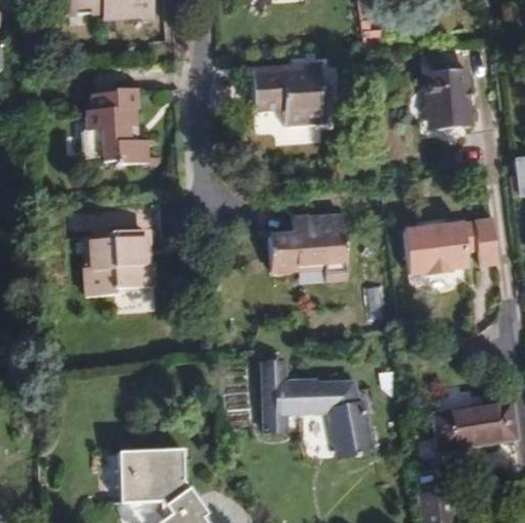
[(66,0),(67,13),(103,10),(103,16),(154,12),(152,0),(66,0)]
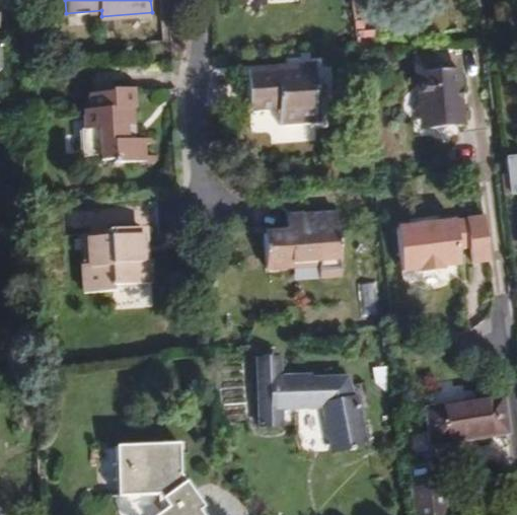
[(413,108),(450,125),(467,123),(462,65),(453,66),(451,48),(415,52),(420,100),(413,108)]
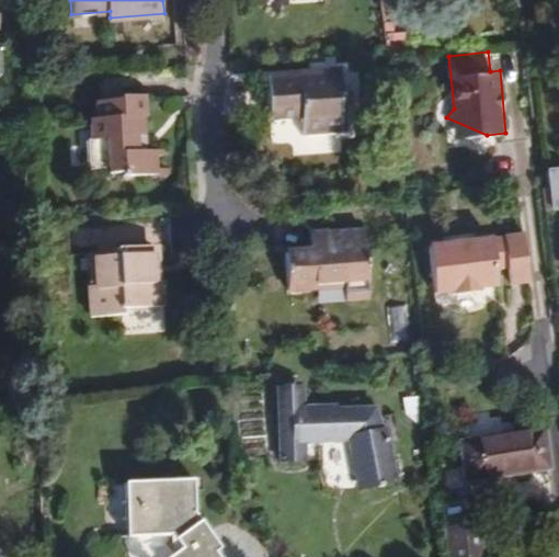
[(322,76),(267,77),(269,116),(300,115),(300,135),(340,134),(340,98),(344,98),(343,69),(322,69),(322,76)]
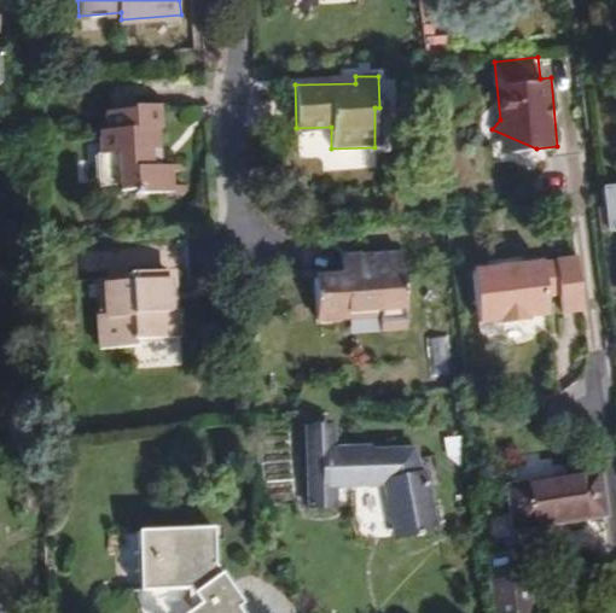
[(154,146),(162,145),(161,124),(164,124),(163,101),(134,104),(135,106),(109,109),(110,127),(102,128),(104,151),(99,151),(102,184),(122,182),(123,188),(139,187),(139,191),(173,187),(172,161),(163,162),(155,162),(154,146)]
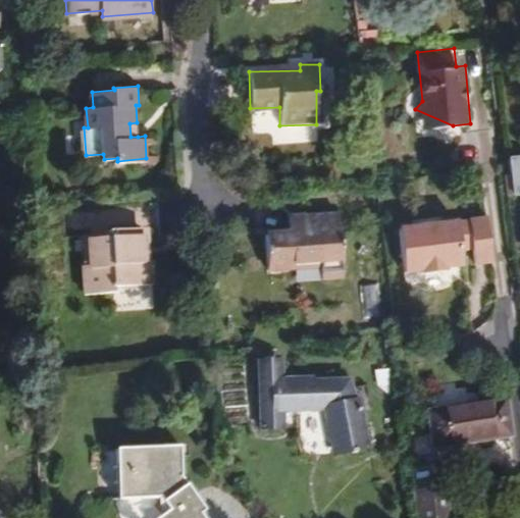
[(138,137),(137,122),(130,123),(131,137),(138,137)]
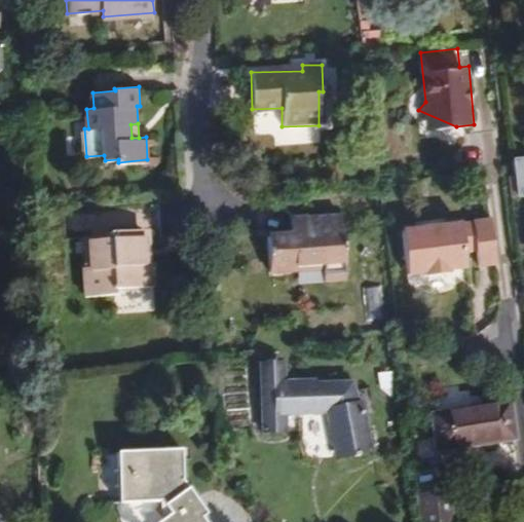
[(516,178),(523,177),(523,156),(514,158),(516,178)]
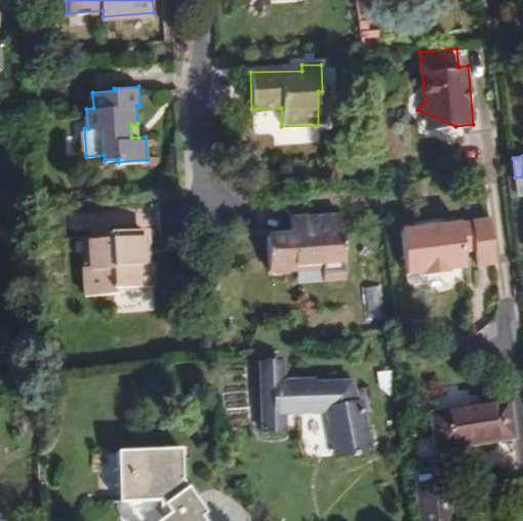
[(268,235),(270,269),(296,267),(296,265),(323,263),(324,279),(346,278),(343,214),(307,216),(307,215),(292,216),(293,233),(268,235)]
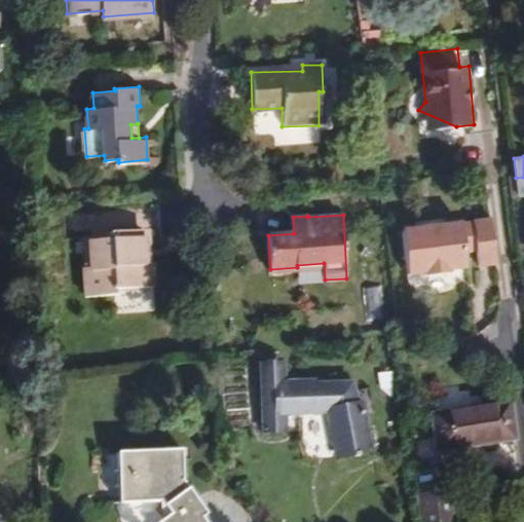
[(497,264),(490,215),(474,217),(474,218),(478,251),(480,266),(497,264)]
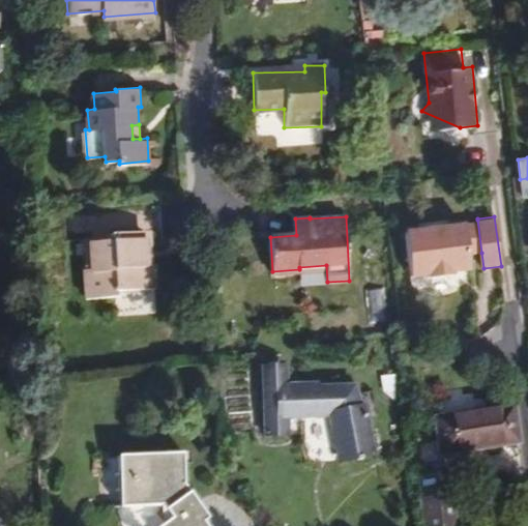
[(481,253),(477,220),(464,222),(468,254),(481,253)]
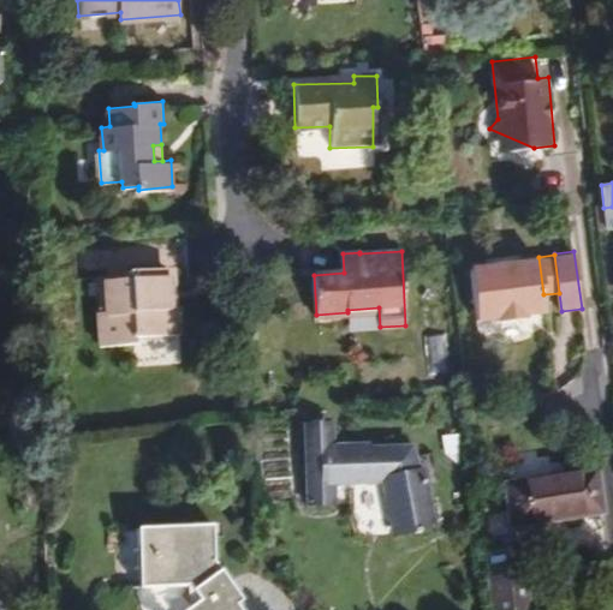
[(546,311),(543,294),(539,257),(471,268),(477,320),(498,317),(498,320),(527,316),(525,314),(546,311)]
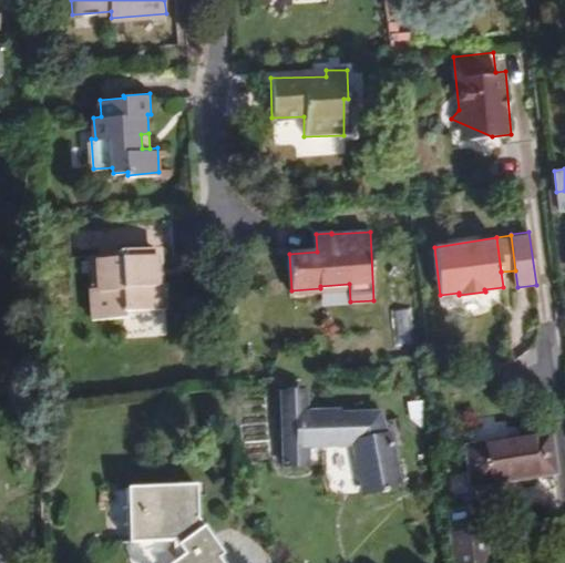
[(122,247),(122,251),(100,252),(102,286),(95,286),(98,317),(130,315),(129,309),(171,307),(168,280),(162,282),(158,245),(122,247)]
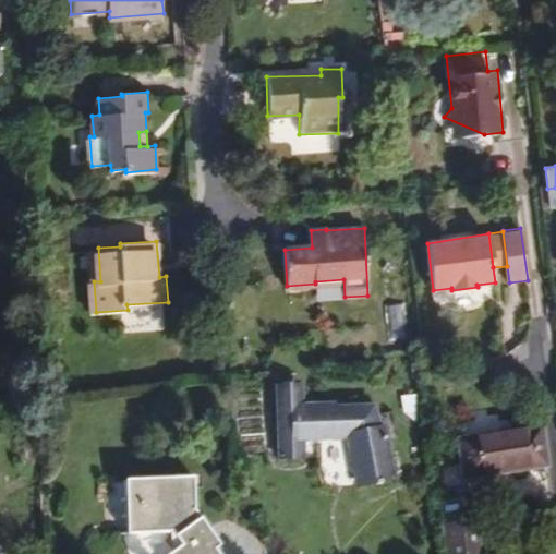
[(406,299),(387,302),(391,338),(410,336),(406,299)]
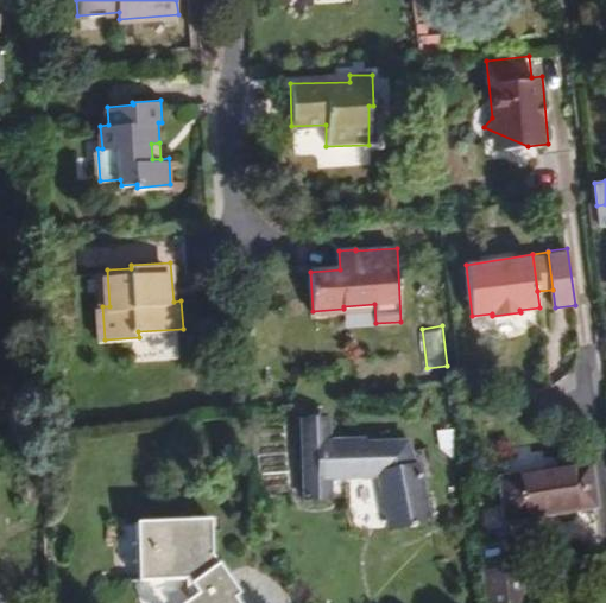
[(421,462),(415,463),(406,443),(364,443),(364,439),(329,439),(329,417),(303,418),(305,495),(333,494),(333,474),(382,473),(392,525),(431,516),(421,462)]
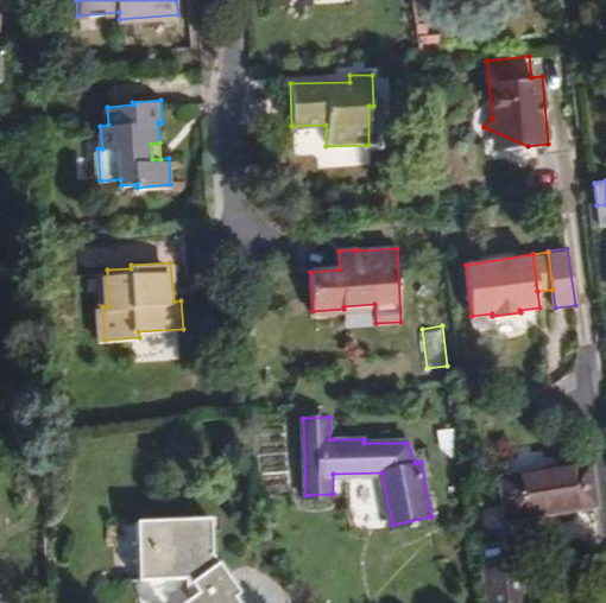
[(595,503),(589,463),(502,477),(509,518),(595,503)]
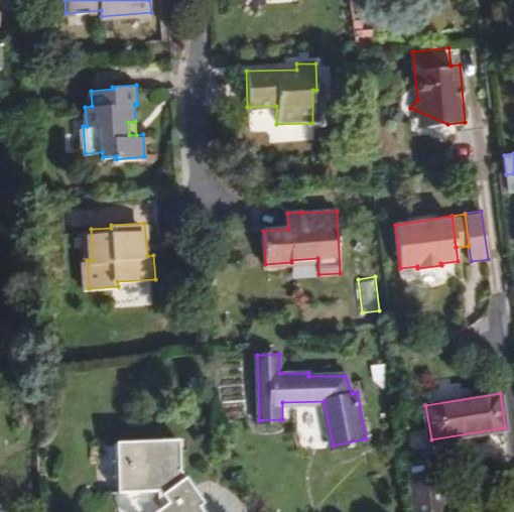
[(181,437),(116,439),(119,491),(160,489),(168,500),(150,511),(208,511),(202,504),(207,501),(182,468),(181,437)]
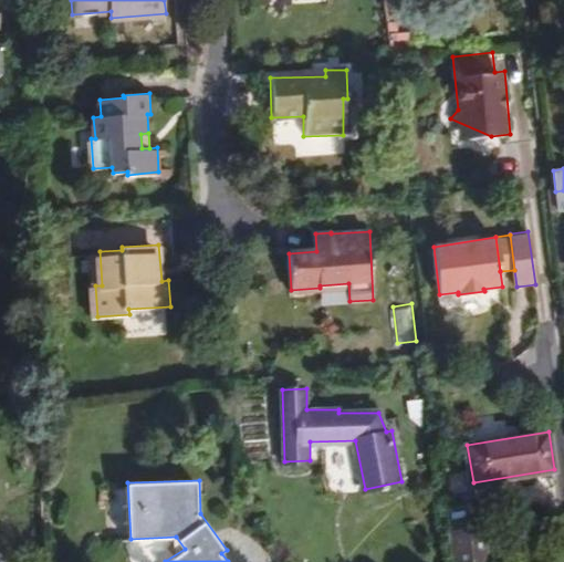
[(487,524),(449,530),(452,561),(488,561),(492,561),(487,524)]
